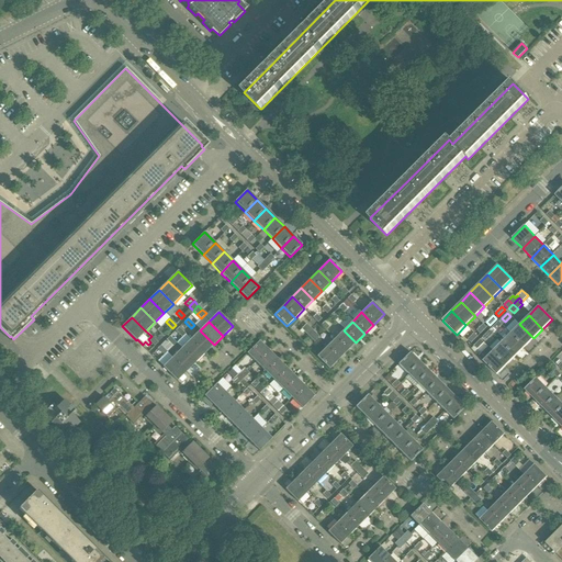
[(498,322),(492,328),(495,332),(502,325),(498,322)]
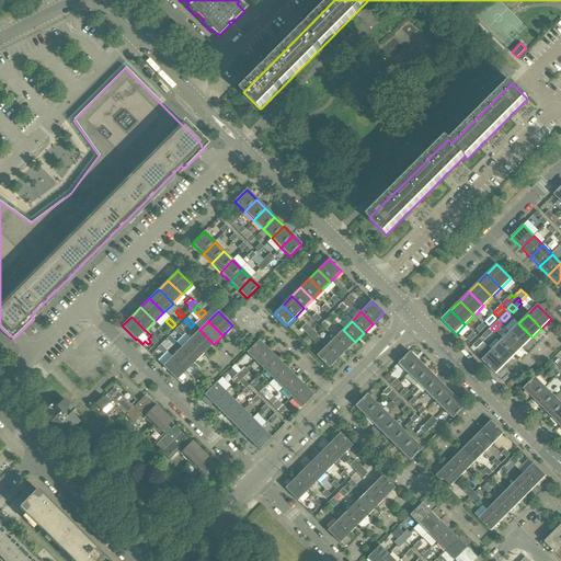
[(476,330),(479,333),(485,327),(482,323),(476,330)]
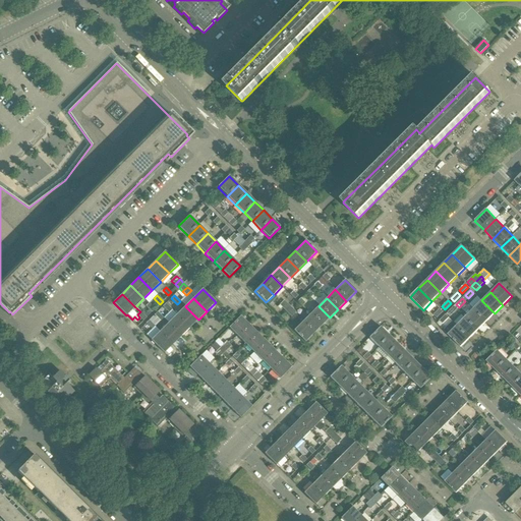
[(481,300),(473,309),(486,322),(495,313),(481,300)]
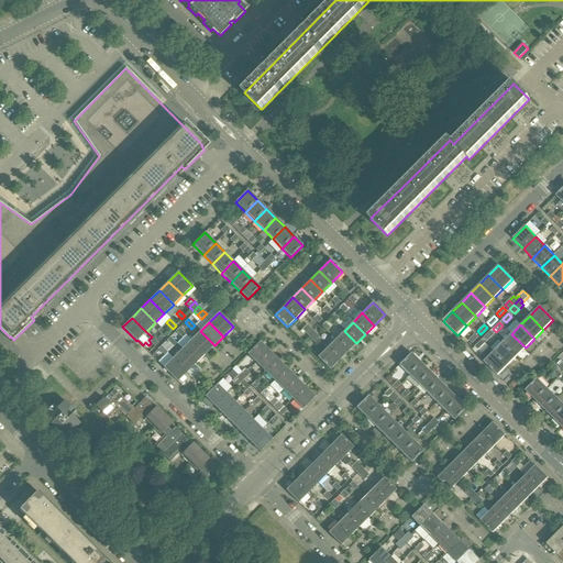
[(157,331),(164,338),(167,334),(161,328),(157,331)]
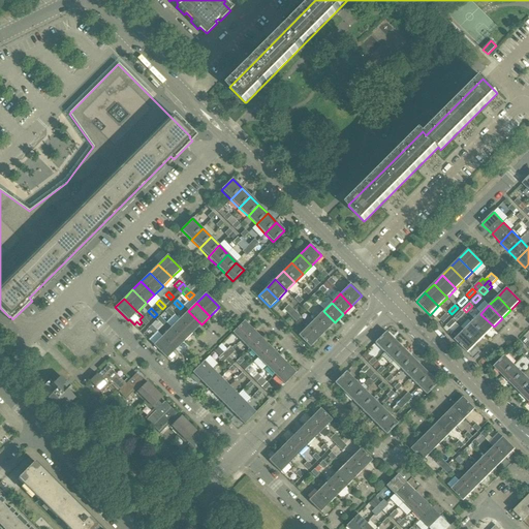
[(168,308),(165,311),(172,317),(175,314),(168,308)]
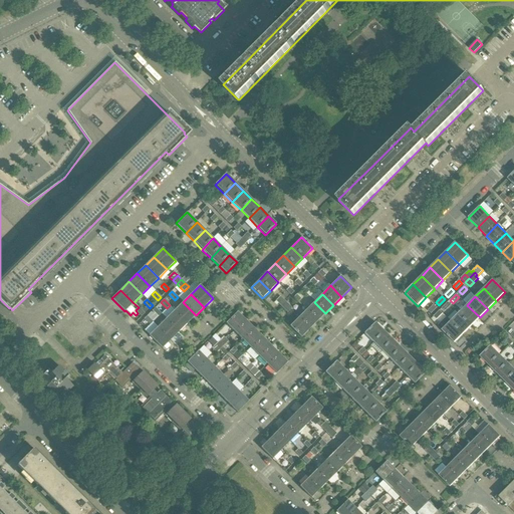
[(183,302),(175,310),(188,323),(196,315),(183,302)]
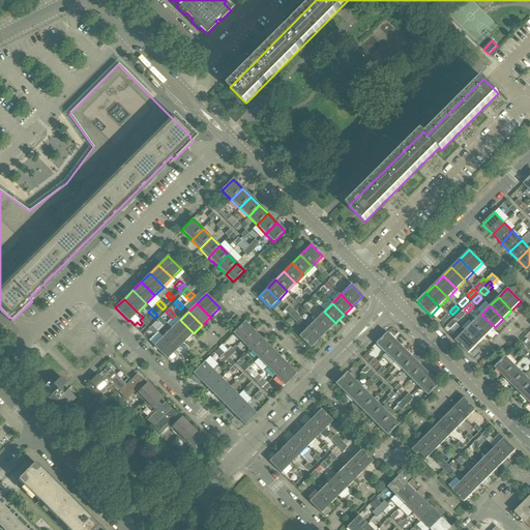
[(324,312),(315,320),(327,331),(335,323),(324,312)]
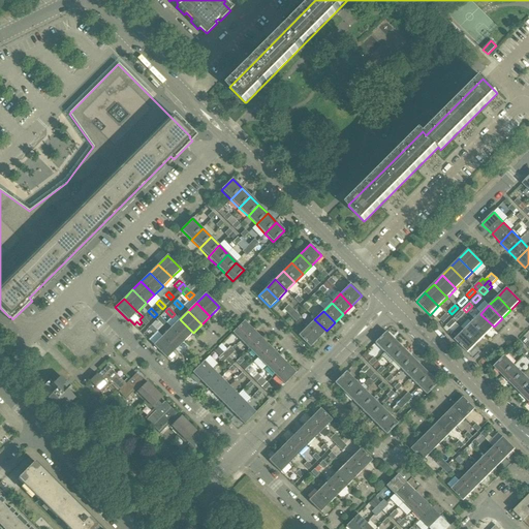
[(461,311),(455,317),(458,320),(464,314),(461,311)]
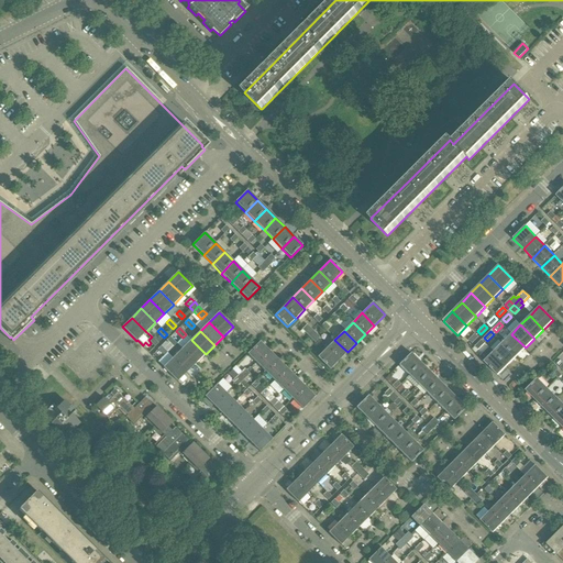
[(468,340),(472,344),(478,338),(475,334),(468,340)]
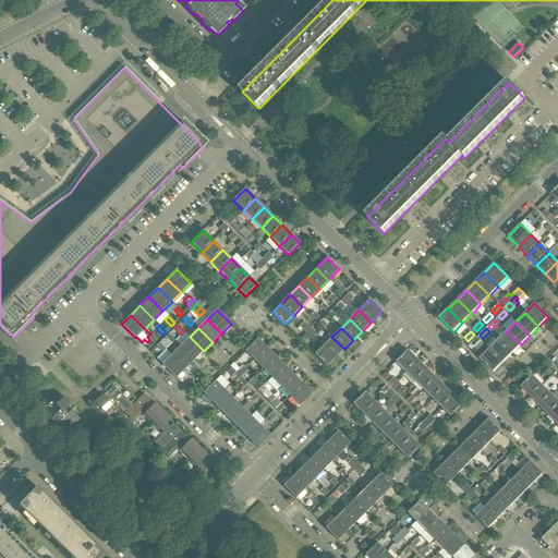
[(507,331),(498,340),(511,354),(521,344),(507,331)]
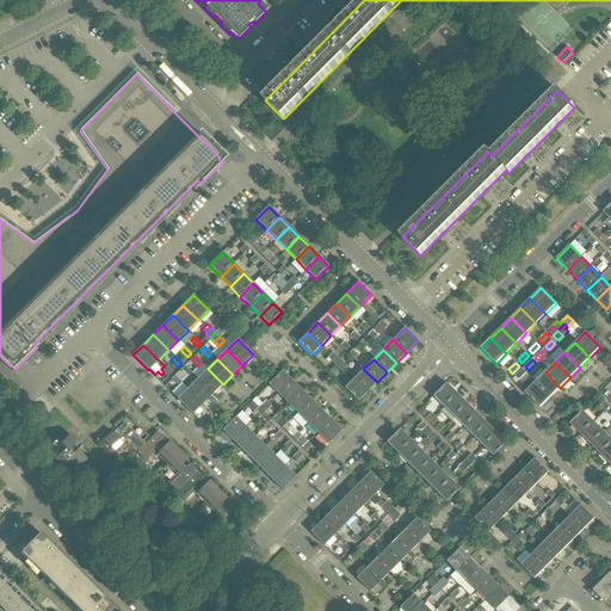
[(161,369),(164,372),(167,376),(168,376),(172,372),(165,365),(161,369)]
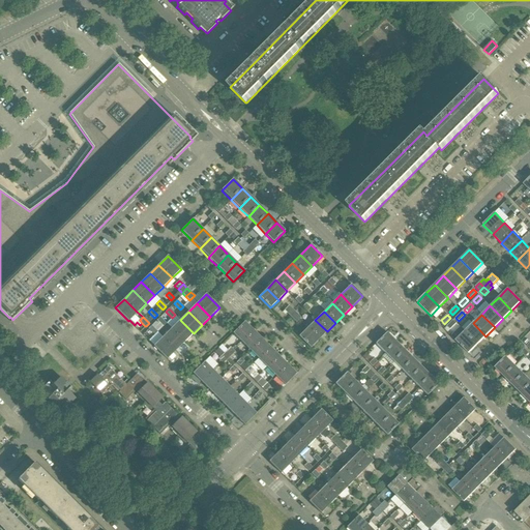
[(160,318),(157,321),(163,326),(166,323),(160,318)]
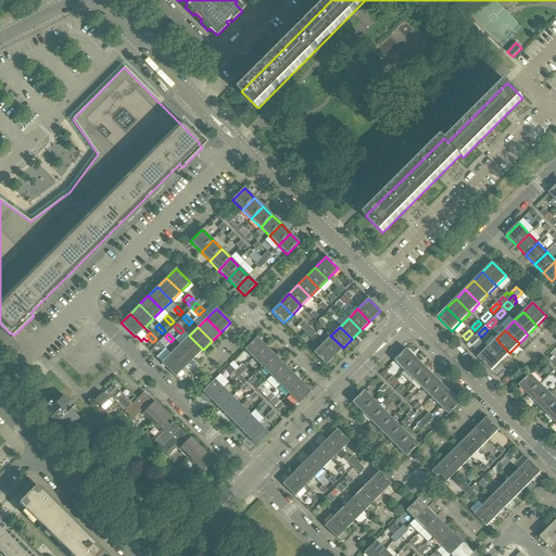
[(189,336),(179,344),(193,358),(203,350),(189,336)]
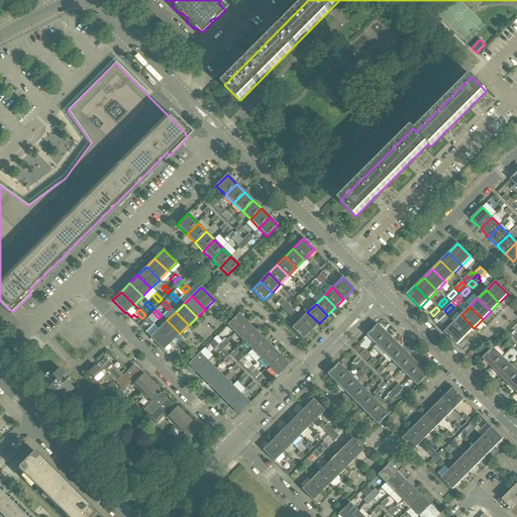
[(307,312),(299,320),(310,332),(319,323),(307,312)]
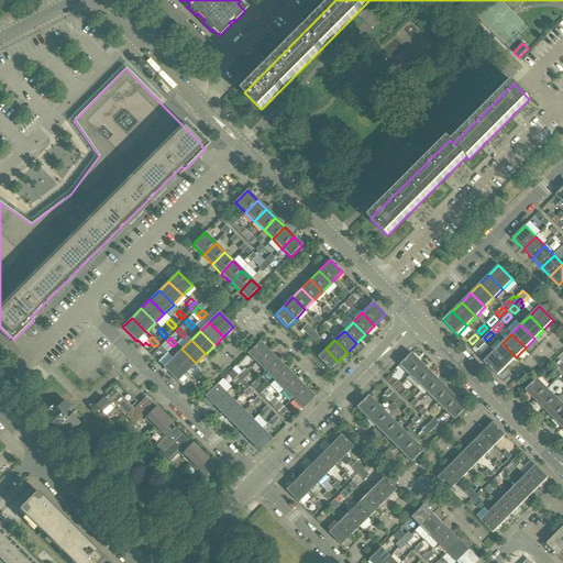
[(482,340),(475,346),(478,350),(485,343),(482,340)]
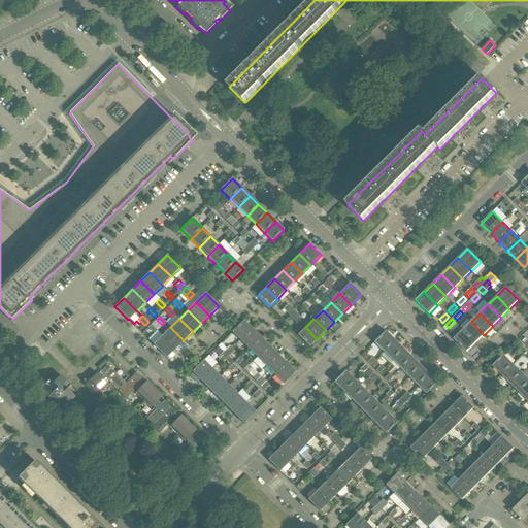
[(232,332),(240,340),(252,329),(243,321),(232,332)]
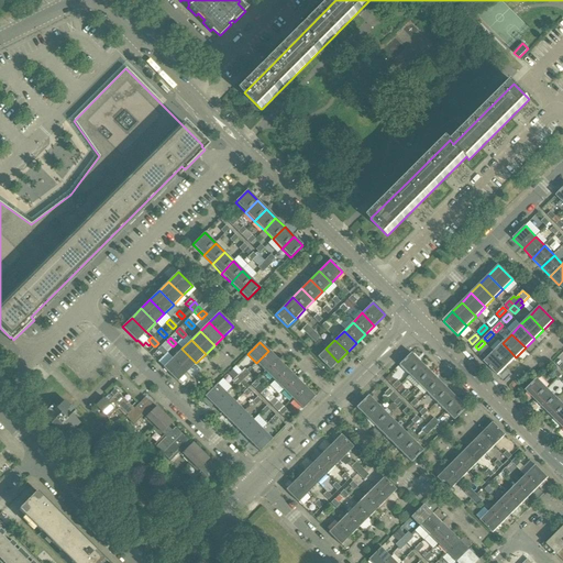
[(503,343),(493,352),(507,366),(516,357),(503,343)]
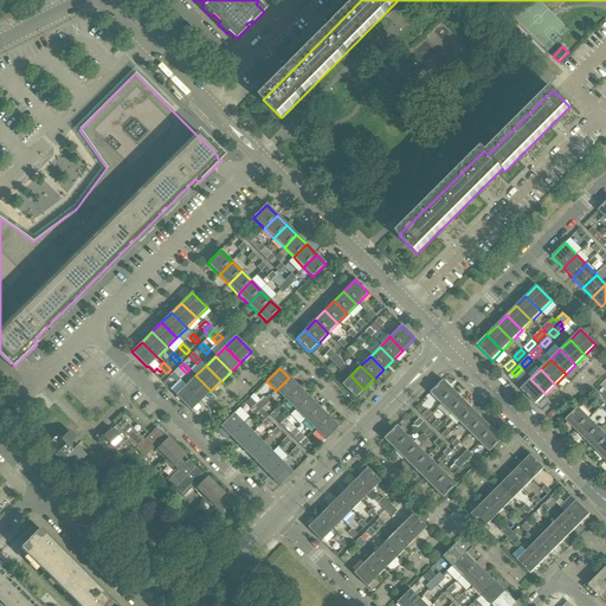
[(173,373),(169,376),(176,384),(180,380),(173,373)]
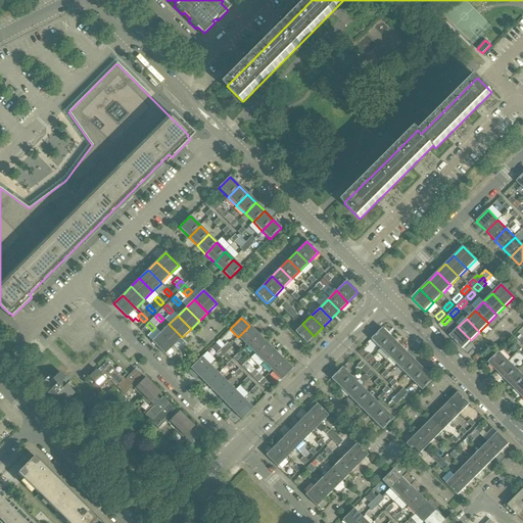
[(169,324),(160,333),(174,346),(182,337),(169,324)]
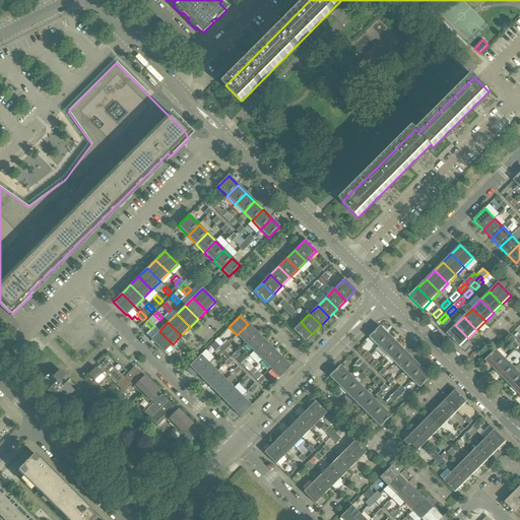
[(312,334),(301,322),(293,330),(305,341),(312,334)]
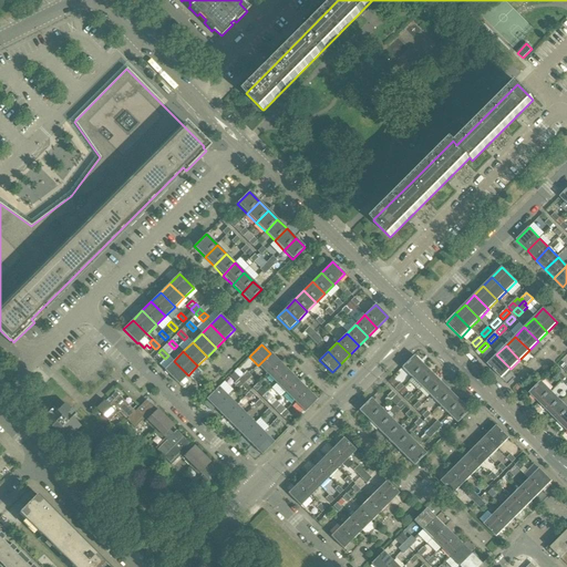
[(258,366),(267,374),(279,362),(270,353),(258,366)]
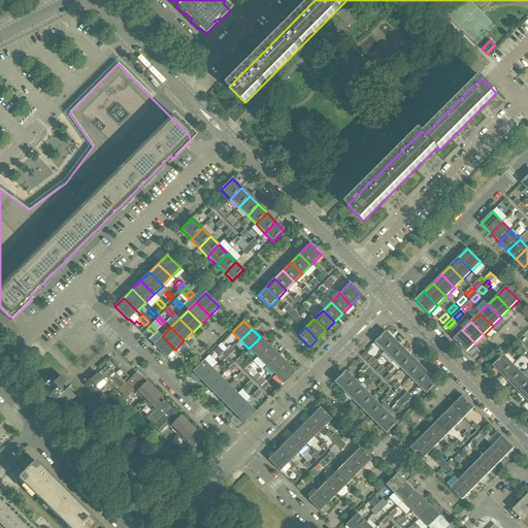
[(475,343),(462,330),(454,339),(466,353),(475,343)]
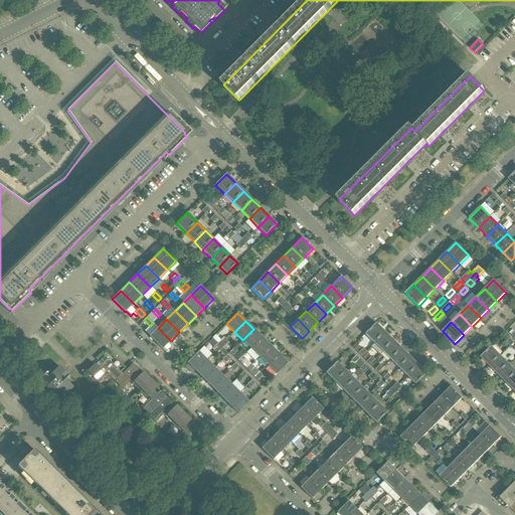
[(364,334),(374,344),(385,333),(375,323),(364,334)]
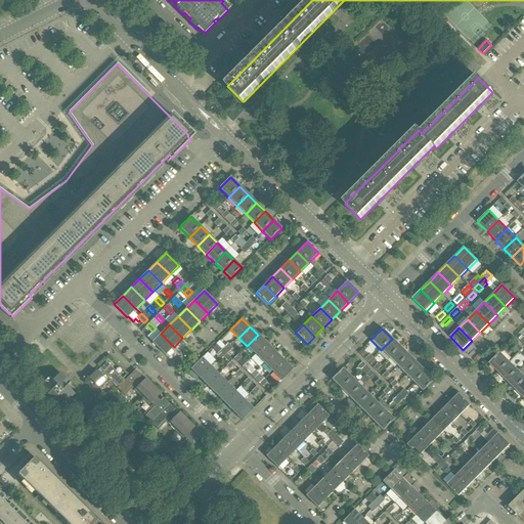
[(174,347),(161,334),(151,342),(165,355),(174,347)]
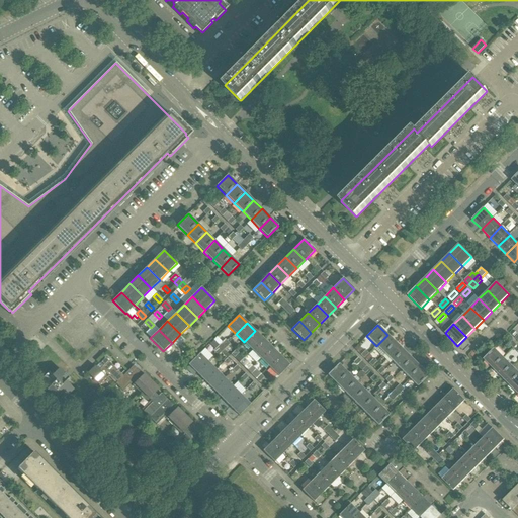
[(244,342),(252,350),(263,339),(255,331),(244,342)]
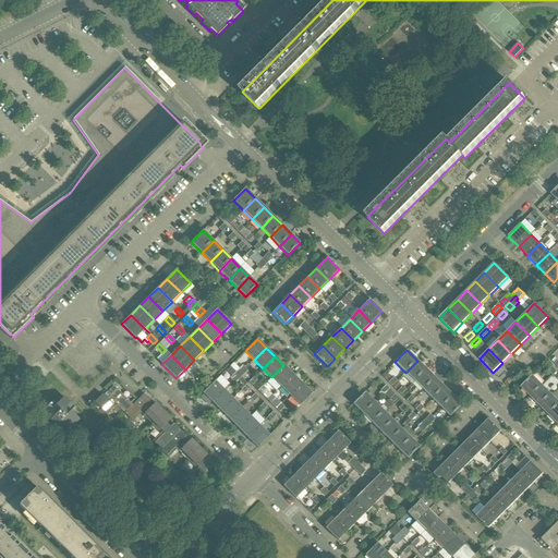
[(405,373),(414,381),(426,370),(417,361),(405,373)]
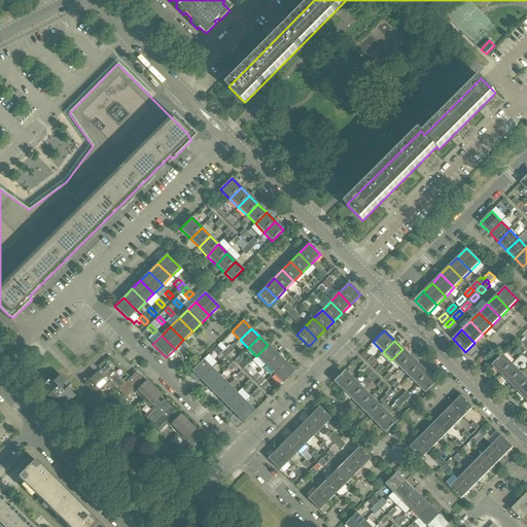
[(256,356),(265,364),(276,353),(268,345),(256,356)]
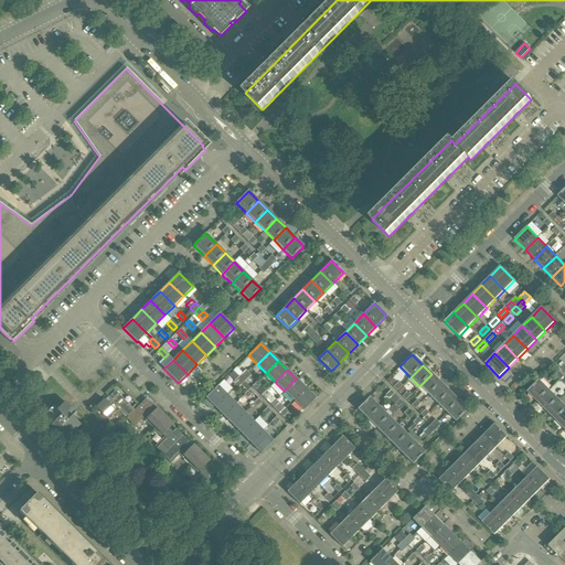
[(564,376),(557,370),(554,373),(561,380),(564,376)]
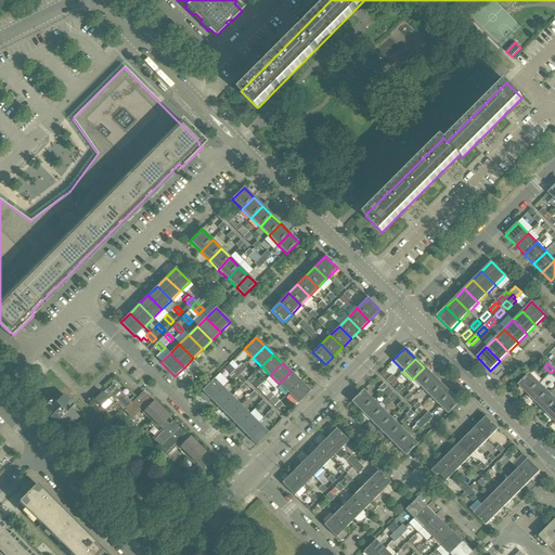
[(412,379),(421,388),(433,376),(424,368),(412,379)]
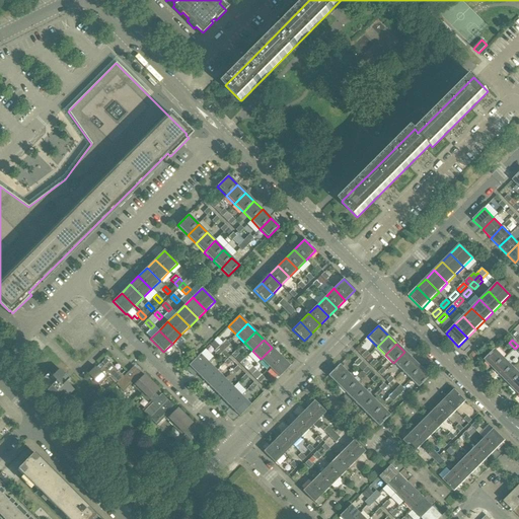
[(261,359),(269,368),(280,356),(272,348),(261,359)]
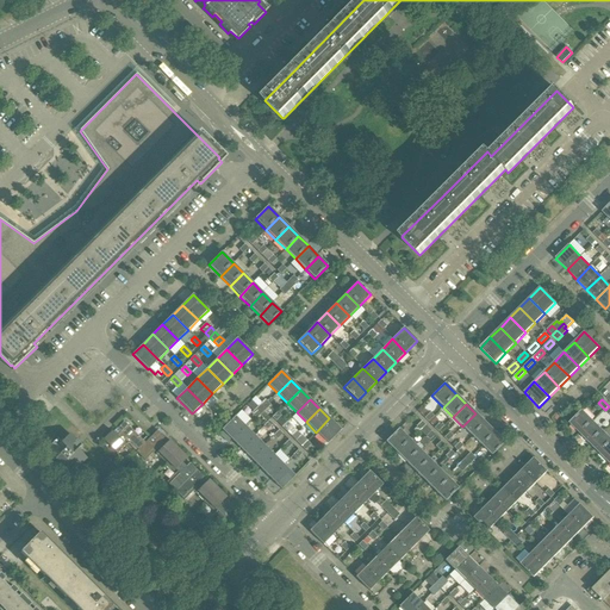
[(570,423),(580,435),(593,422),(582,410),(570,423)]
